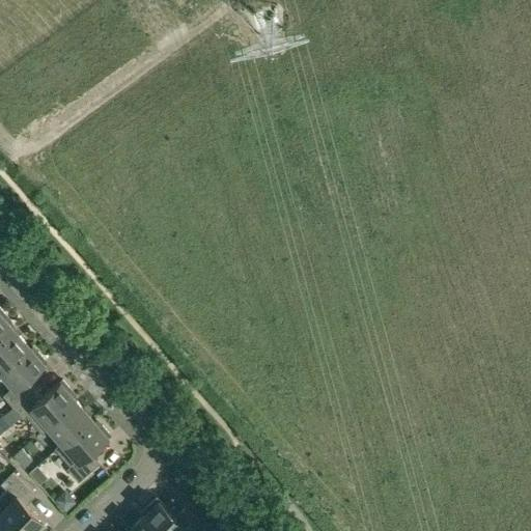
[(0,337),(12,327),(4,317),(7,315),(0,307),(0,337)]
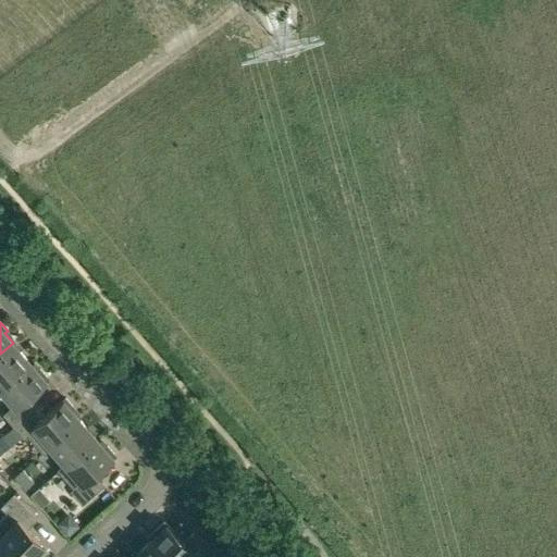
[(13,343),(0,354),(0,386),(29,361),(13,343)]
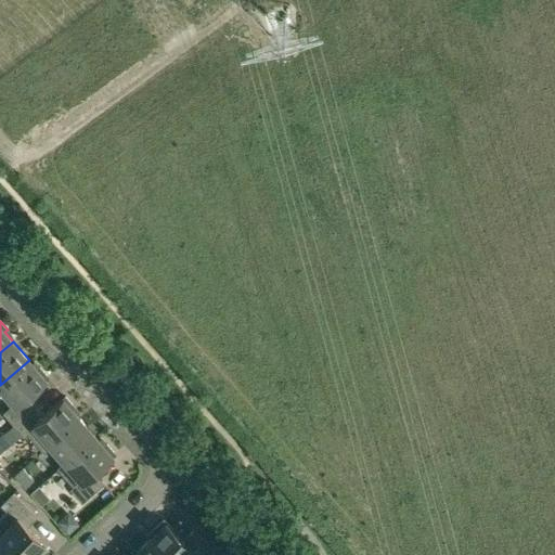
[(29,360),(0,385),(0,388),(14,404),(4,413),(14,424),(37,404),(28,395),(38,386),(47,379),(49,377),(40,368),(38,370),(29,360)]
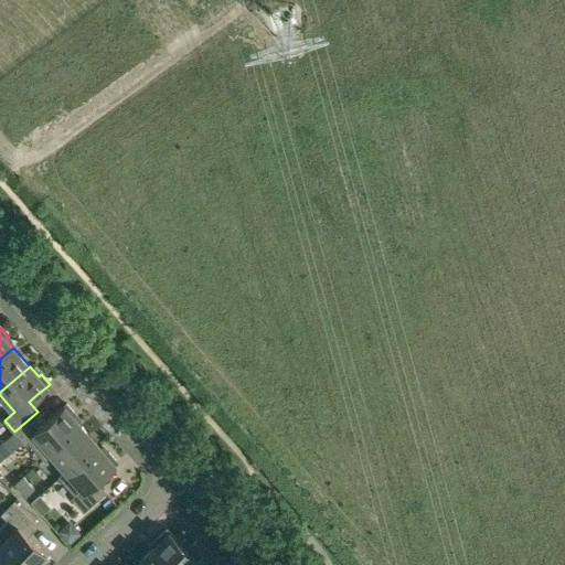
[(38,412),(14,432),(23,441),(24,444),(28,440),(43,458),(82,426),(73,416),(75,414),(67,404),(64,406),(56,413),(46,422),(38,412)]
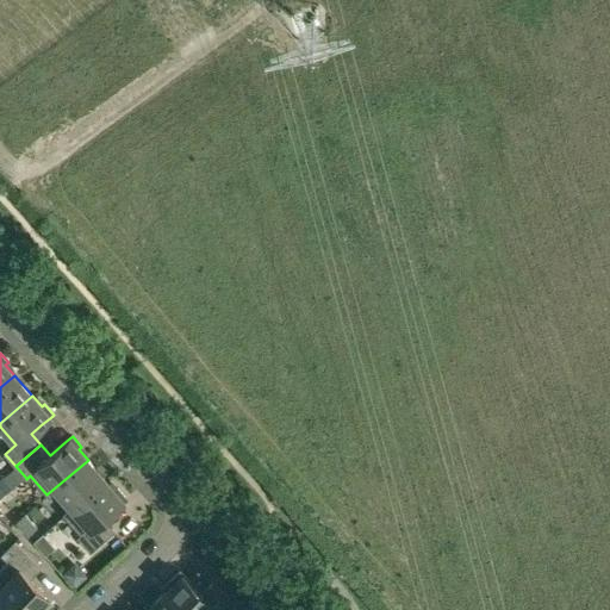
[(64,516),(106,480),(88,460),(47,495),(48,496),(55,490),(70,508),(63,515),(64,516)]
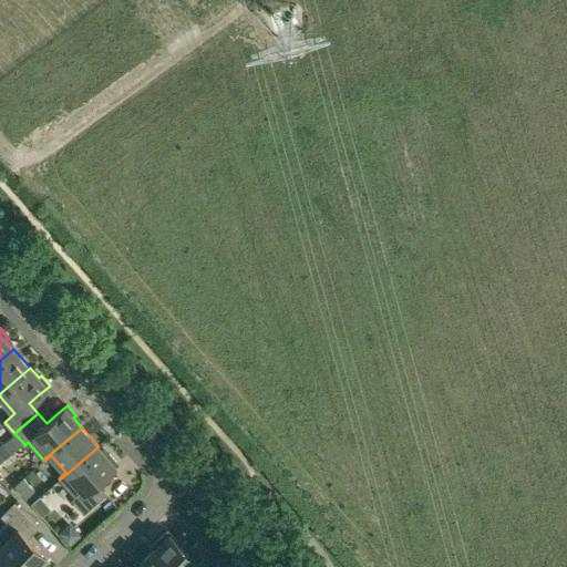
[(99,446),(60,480),(75,497),(72,501),(84,513),(105,494),(96,483),(119,464),(110,454),(106,456),(99,446)]
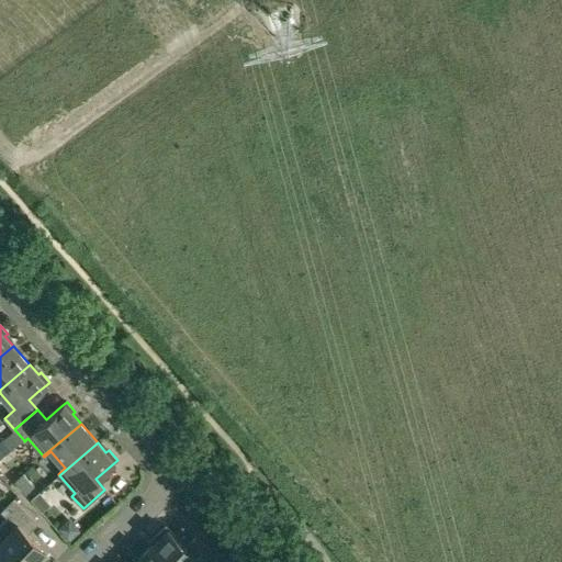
[(23,474),(14,481),(25,494),(33,486),(23,474)]
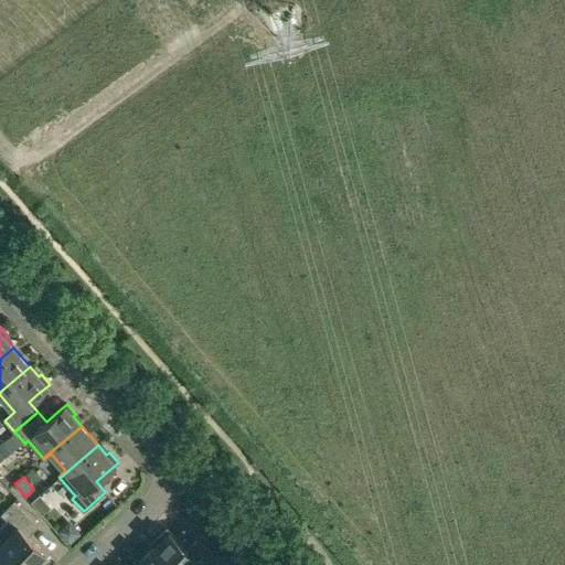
[(2,514),(7,519),(0,525),(0,548),(16,564),(41,564),(42,564),(40,562),(48,554),(24,532),(34,522),(13,502),(2,514)]
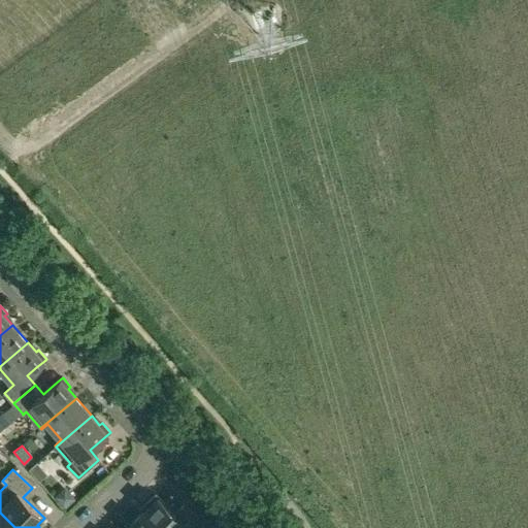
[(140,515),(154,527),(197,527),(203,523),(184,504),(174,514),(156,494),(146,503),(150,505),(140,515)]
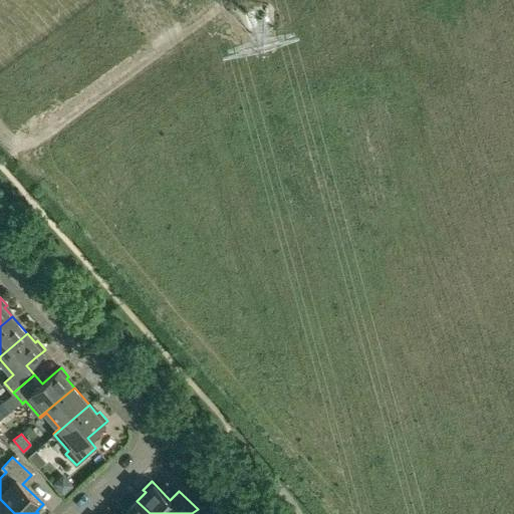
[(14,513),(0,499),(0,513),(14,513)]
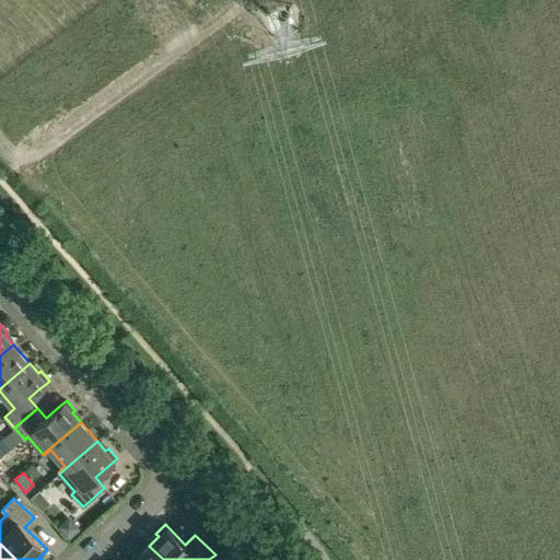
[(163,559),(149,546),(135,559),(163,559)]
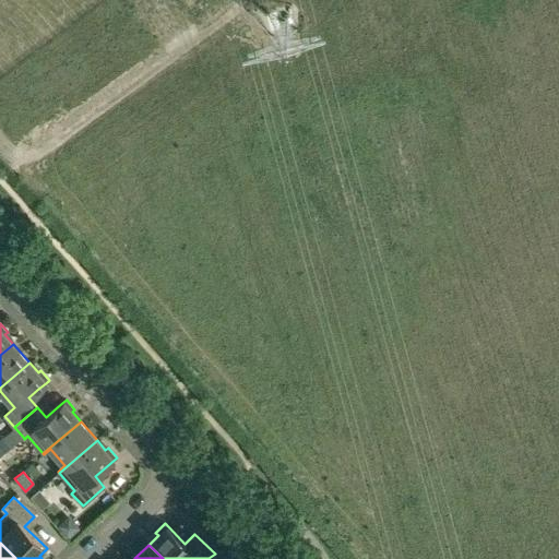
All buildings are outlined.
